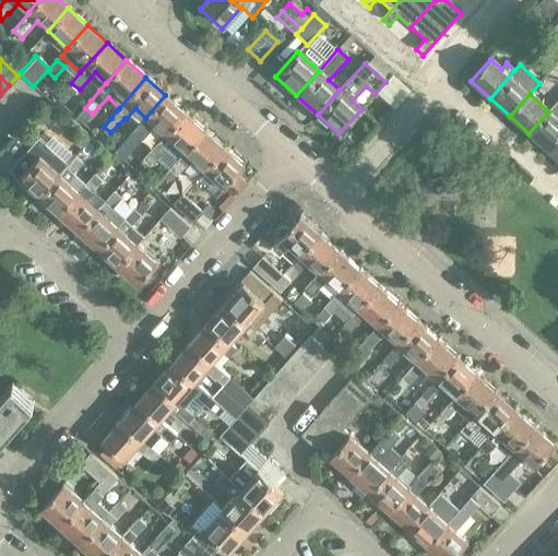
[(185,113),(165,95),(145,118),(146,118),(141,125),(140,125),(130,135),(138,142),(147,131),(147,132),(154,126),(165,135),(185,113)]
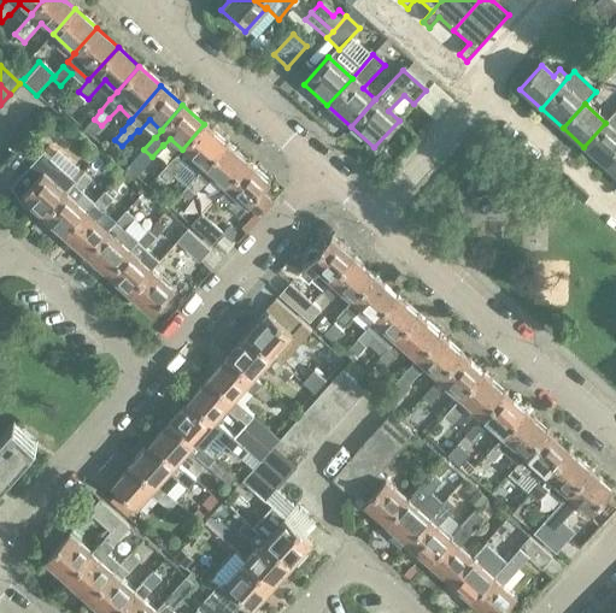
[(584,147),(605,166),(615,154),(615,110),(606,122),(605,123),(584,147)]
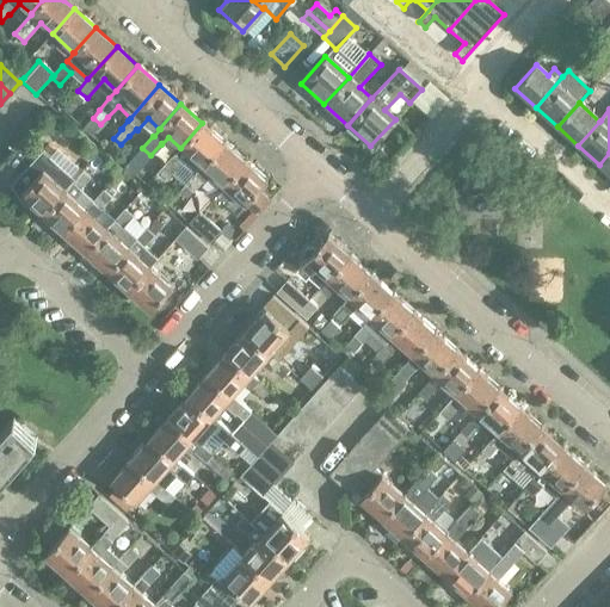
[(202,123),(180,148),(172,156),(164,167),(156,174),(164,181),(171,174),(172,174),(178,167),(183,166),(193,175),(223,143),(202,123)]
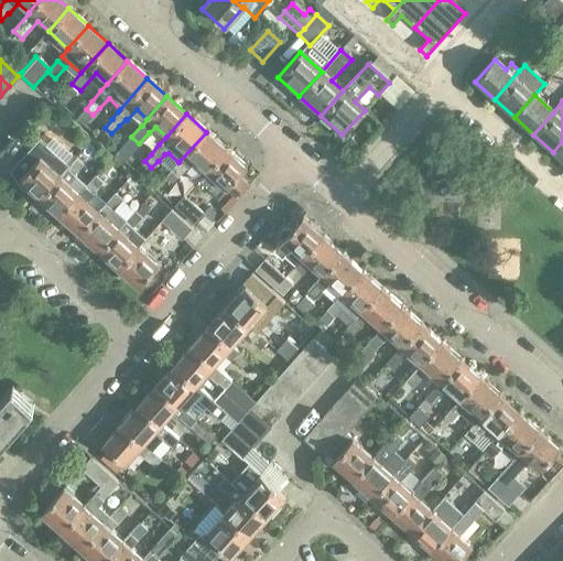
[(206,132),(179,162),(170,172),(177,180),(186,169),(188,171),(193,166),(203,175),(226,150),(206,132)]
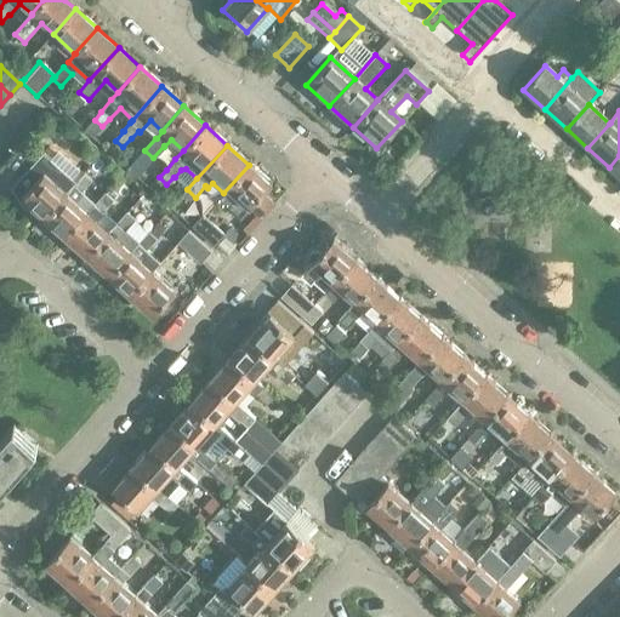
[(39,176),(21,198),(43,218),(64,193),(74,183),(43,154),(30,167),(39,176)]
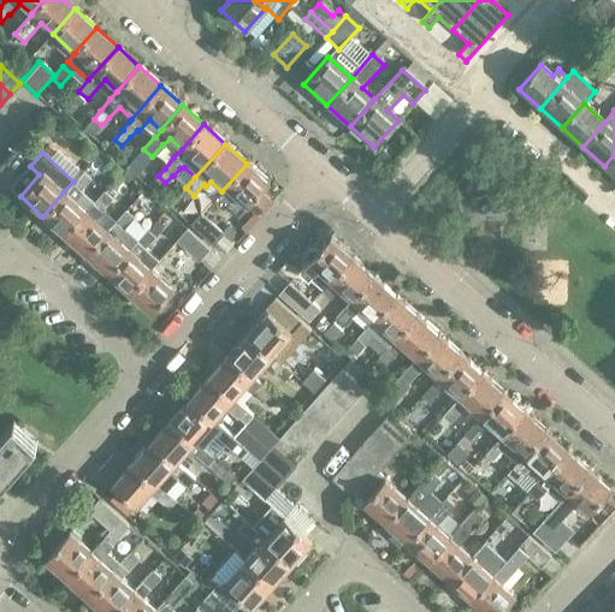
[(614,154),(604,166),(614,174),(614,154)]
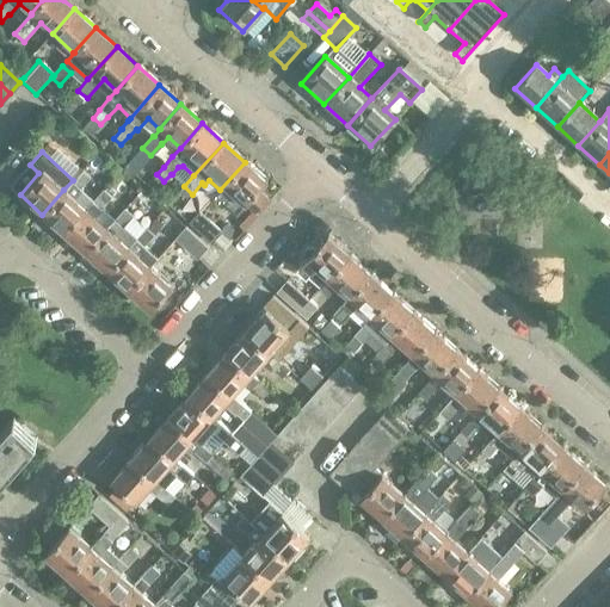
[(266,181),(245,162),(220,190),(211,198),(221,208),(233,194),(245,206),(266,181)]
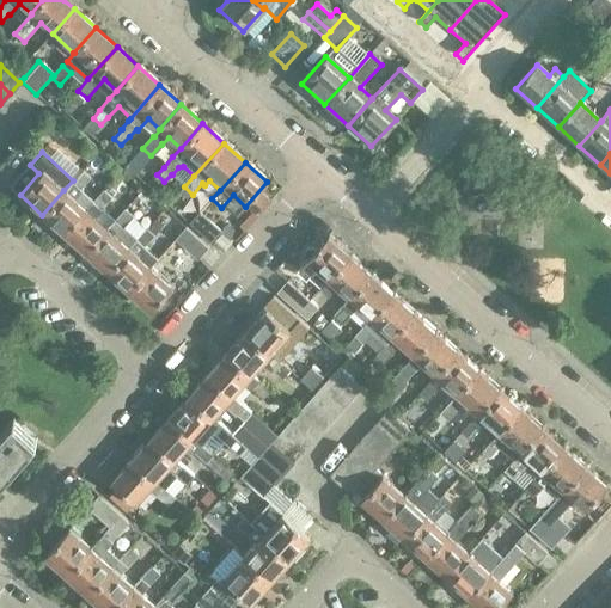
[(73,180),(63,190),(42,215),(63,233),(80,214),(84,210),(85,210),(92,202),(87,197),(80,191),(90,179),(81,171),(73,180)]
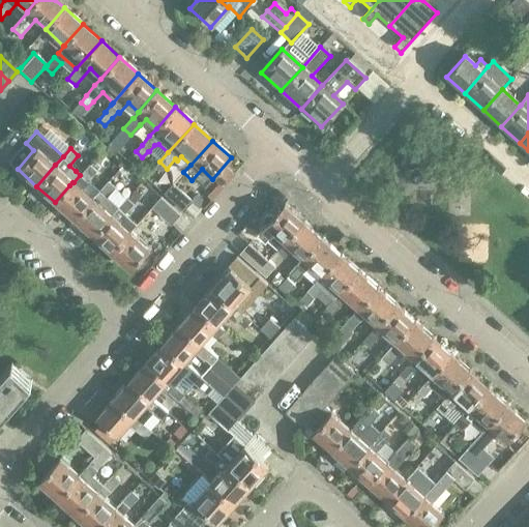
[(74,218),(97,192),(87,182),(96,172),(98,169),(92,164),(90,166),(88,165),(80,175),(74,182),(72,182),(69,185),(55,202),(74,218)]
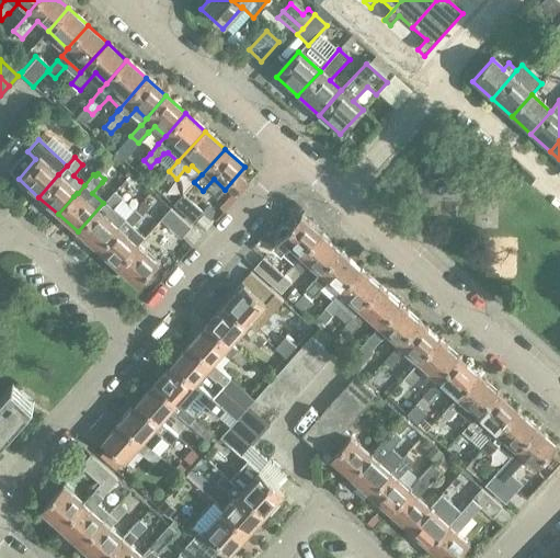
[(103,203),(78,231),(96,249),(115,229),(116,228),(124,219),(123,218),(113,209),(122,200),(112,192),(103,203)]
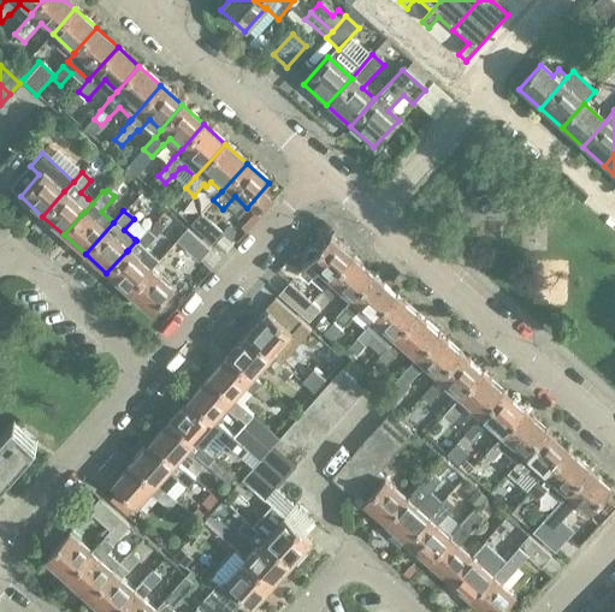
[(189,226),(212,247),(222,235),(200,214),(189,226)]
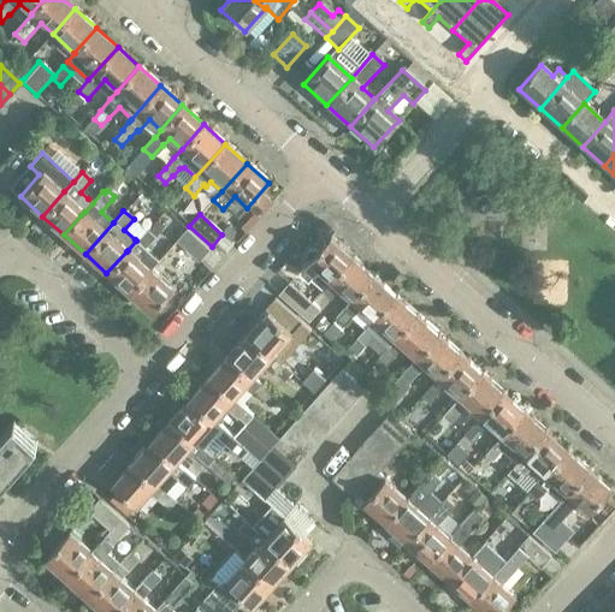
[(197,261),(208,250),(185,230),(176,241),(197,261)]
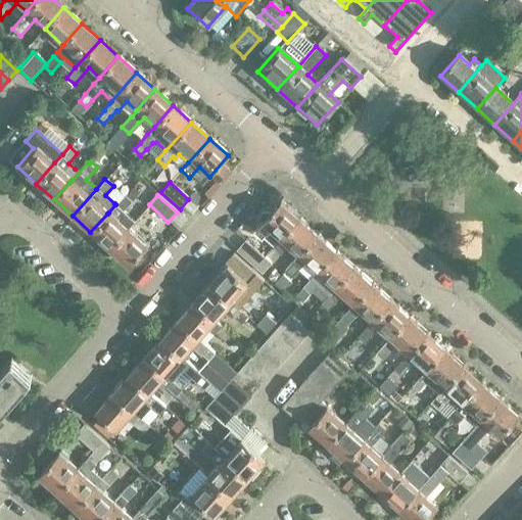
[(280,240),(298,220),(279,203),(261,224),(253,233),(261,240),(264,238),(274,247),(280,240)]
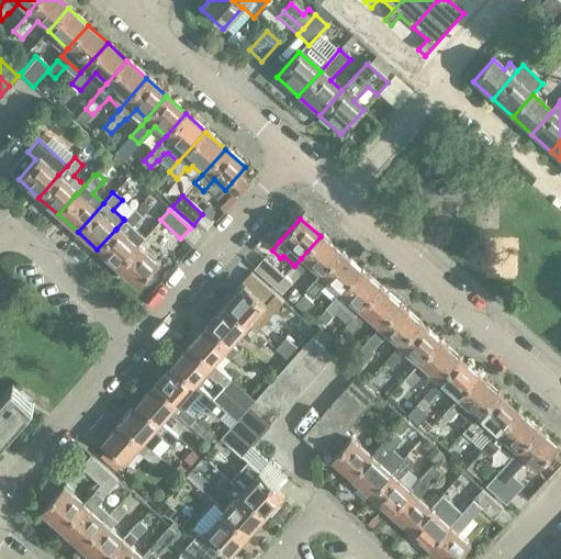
[(118,267),(136,246),(116,228),(115,230),(97,249),(118,267)]
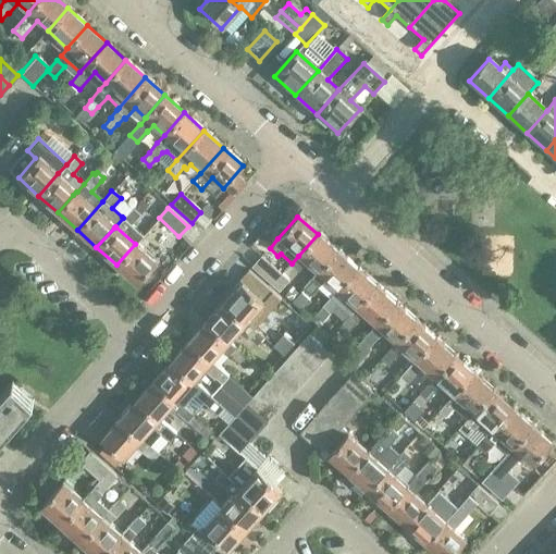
[(336,251),(318,234),(298,256),(291,265),(299,272),(306,263),(318,273),(336,251)]
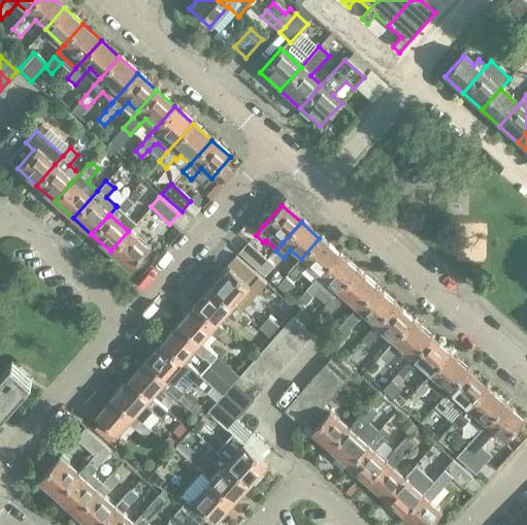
[(128,231),(110,251),(129,268),(146,248),(128,231)]
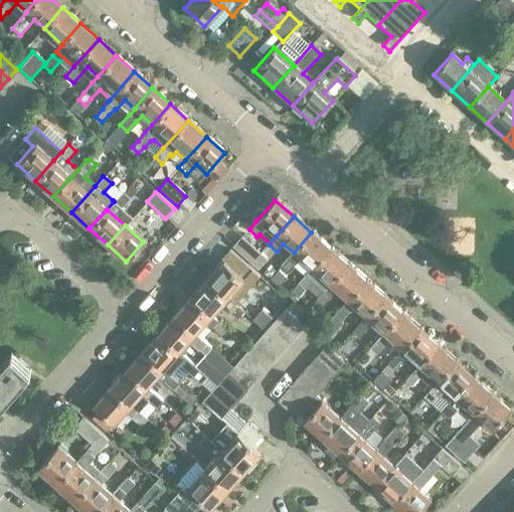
[(329,248),(311,232),(294,252),(301,260),(311,269),(329,248)]
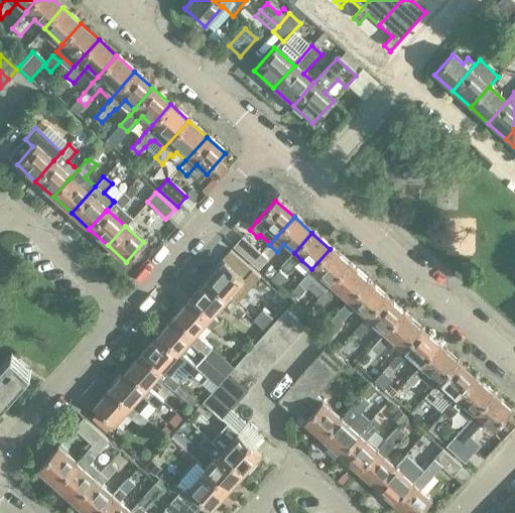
[(242,238),(233,248),(258,271),(267,261),(242,238)]
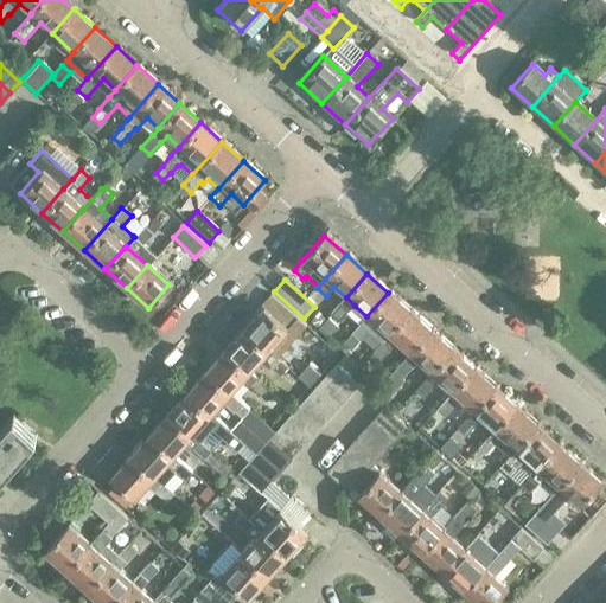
[(388,335),(409,312),(388,293),(367,316),(351,335),(352,337),(346,344),(352,350),(359,342),(369,332),(382,344),(388,335)]
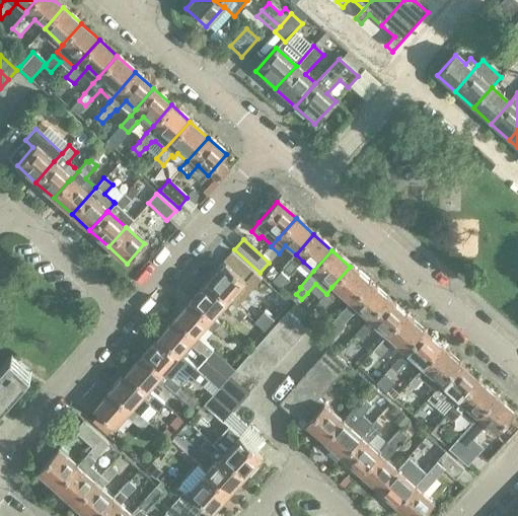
[(262,280),(254,274),(231,252),(223,262),(225,264),(224,264),(208,283),(228,301),(229,302),(236,308),(262,280)]
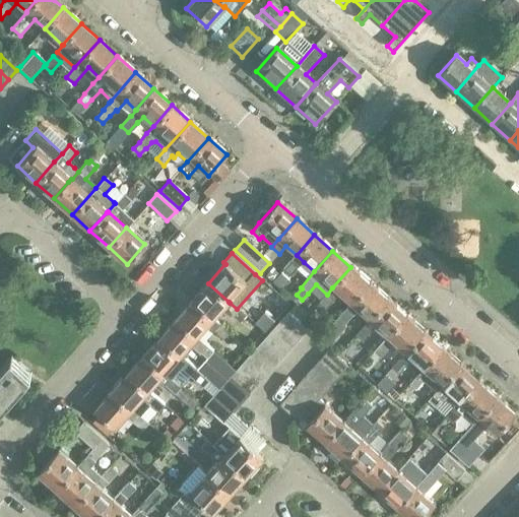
[(289,277),(304,262),(297,255),(282,271),(289,277)]
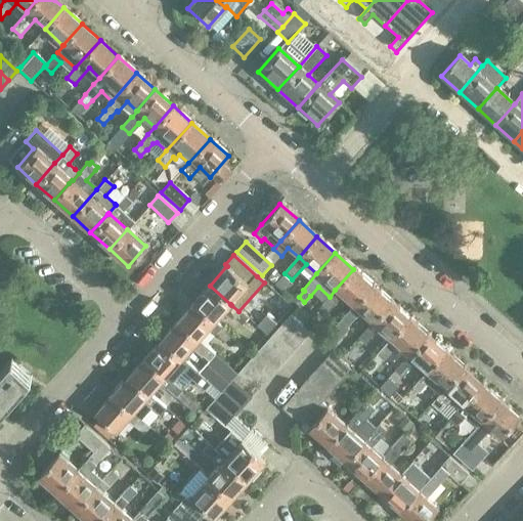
[(372,287),(353,269),(335,290),(330,297),(315,311),(322,317),(328,311),(329,312),(342,297),(353,307),(372,287)]
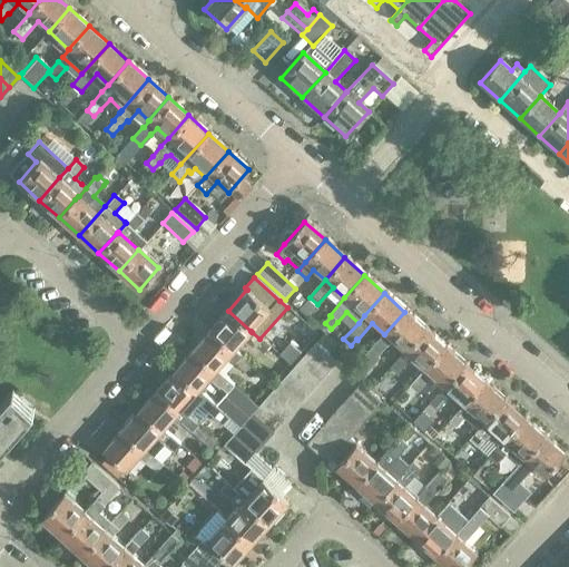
[(308,300),(298,311),(306,319),(316,306),(308,300)]
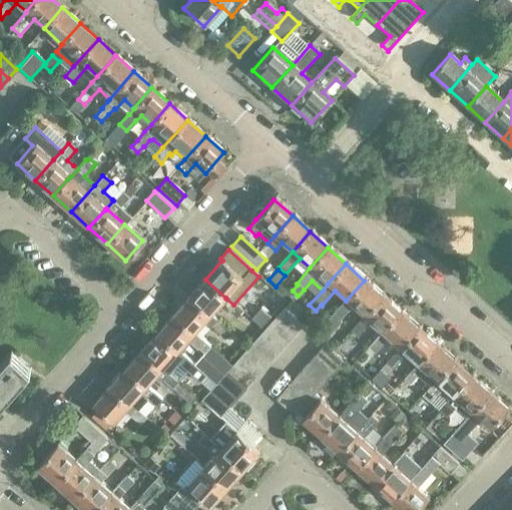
[(225,298),(205,280),(189,298),(209,316),(219,306),(226,313),(228,312),(243,325),(249,319),(233,305),(226,299),(225,298)]
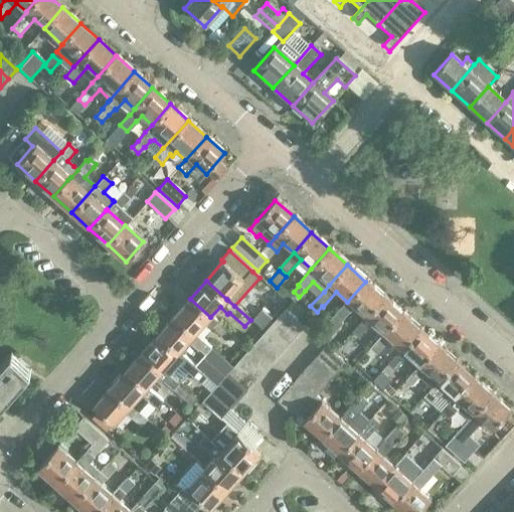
[(383,298),(365,282),(347,302),(314,339),(322,346),(343,324),(341,322),(354,308),(365,318),(383,298)]
